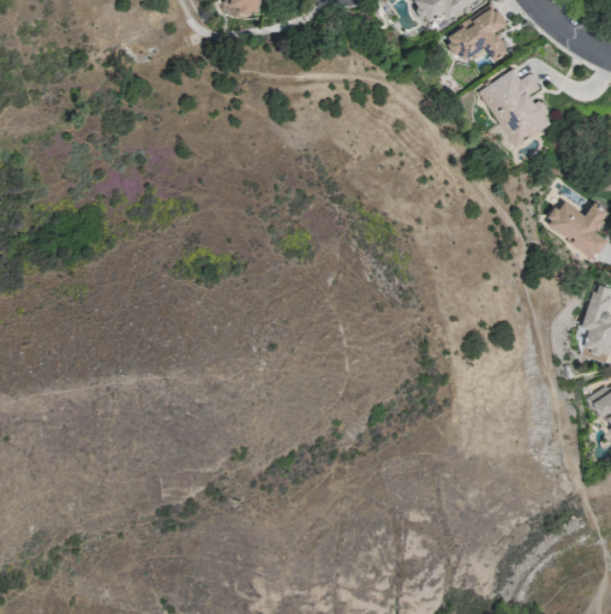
[(232,0),(229,10),(258,16),(261,0),(232,0)]
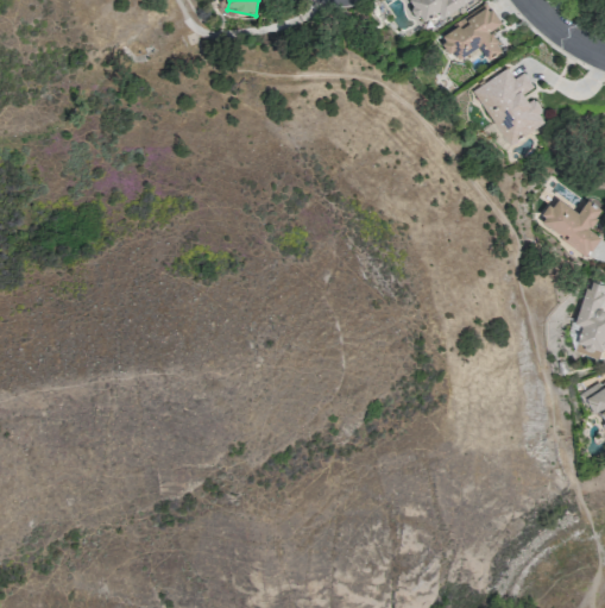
[(409,0),(424,23),(439,14),(442,22),(478,0),(409,0)]
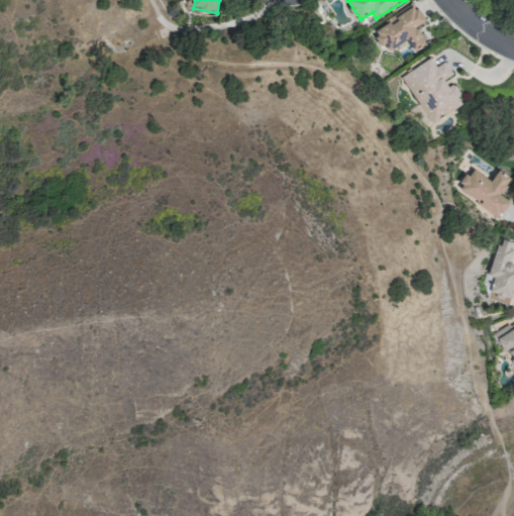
[(409,41),(416,53),(429,44),(418,27),(427,21),(417,4),(376,30),(389,53),(409,41)]
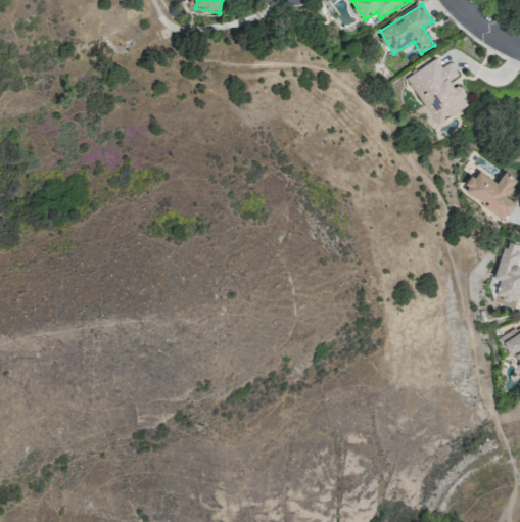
[(406,80),(436,128),(472,105),(460,87),(456,89),(452,82),(461,76),(453,62),(443,68),(438,59),(406,80)]
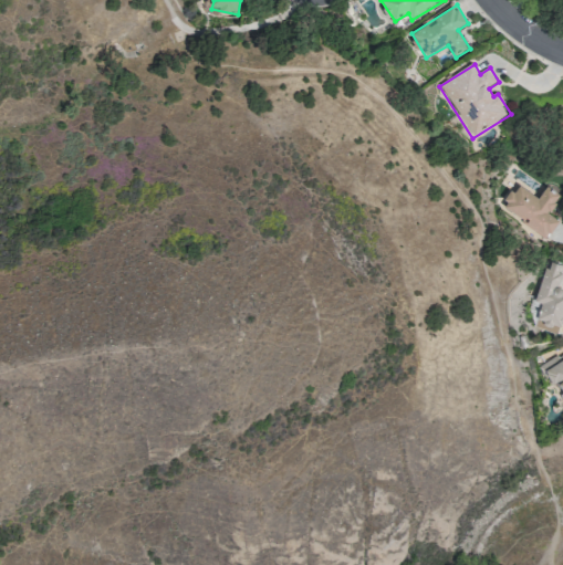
[(541,199),(519,185),(503,210),(550,239),(561,221),(551,215),(562,196),(548,187),(541,199)]
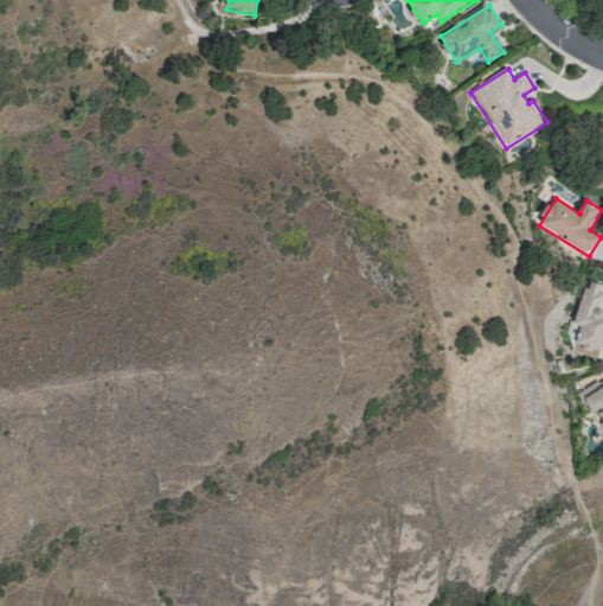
[(575,353),(602,359),(602,311),(600,311),(602,300),(602,284),(585,280),(576,324),(581,325),(575,353)]
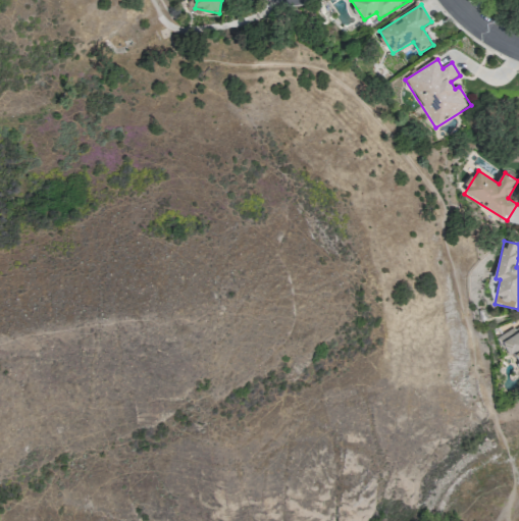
[(518,327),(502,336),(518,367),(518,327)]
